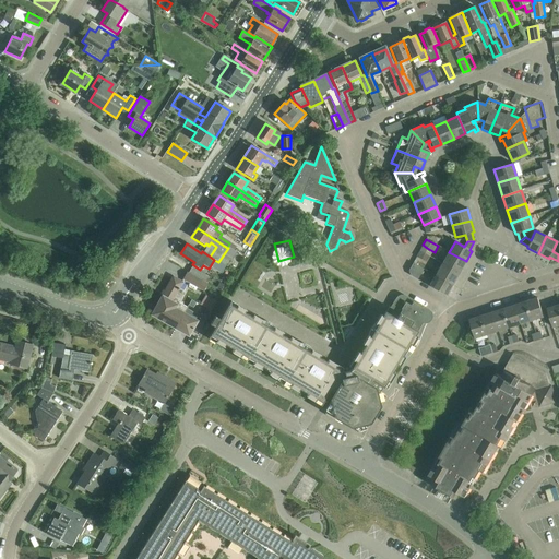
[(236,253),(228,248),(218,262),(227,268),(236,253)]
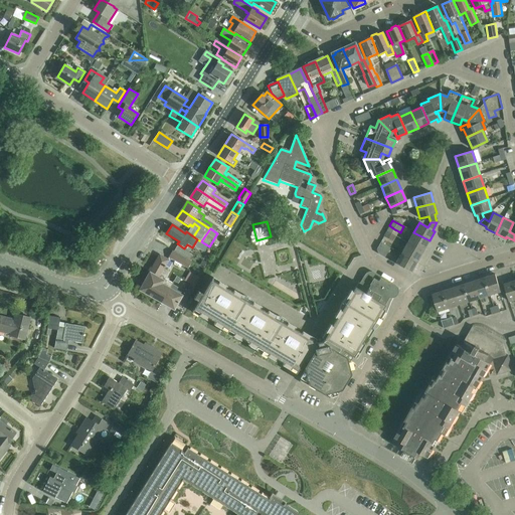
[(413,232),(407,243),(422,251),(430,240),(413,232)]
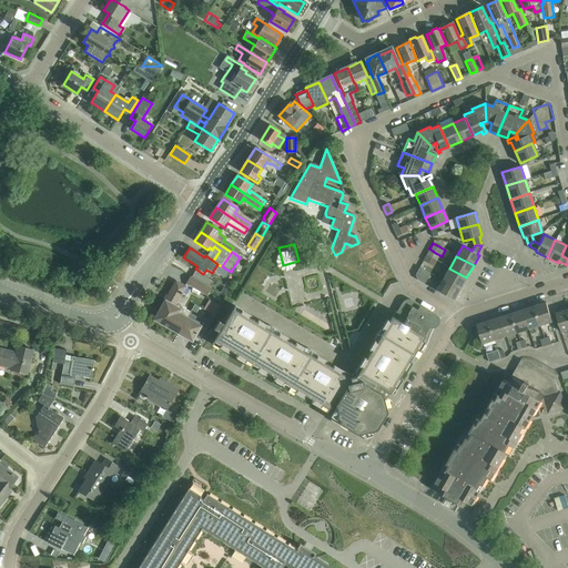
[(419,267),(415,275),(416,280),(424,284),(430,273),(419,267)]
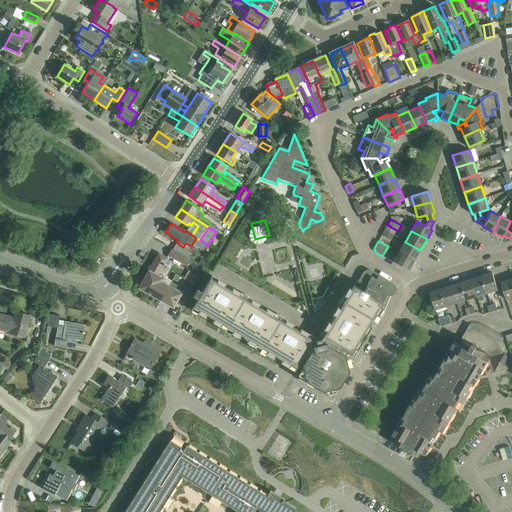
[(405,242),(399,253),(414,261),(420,250),(405,242)]
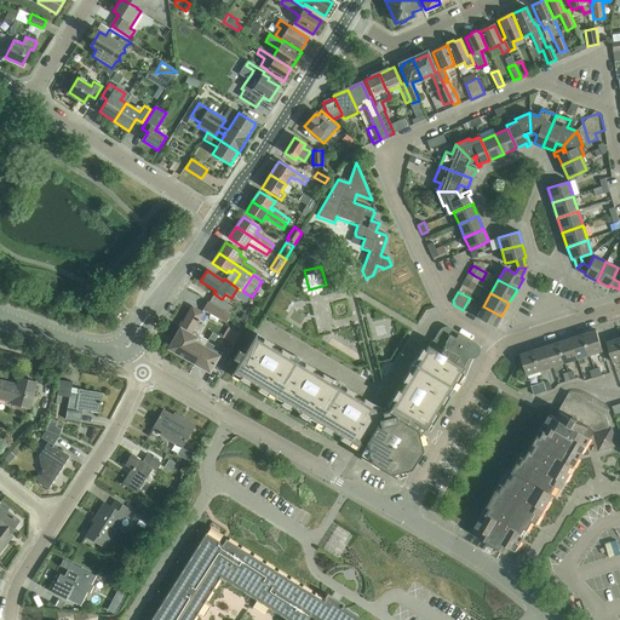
[(213,297),(208,304),(227,314),(230,308),(213,297)]
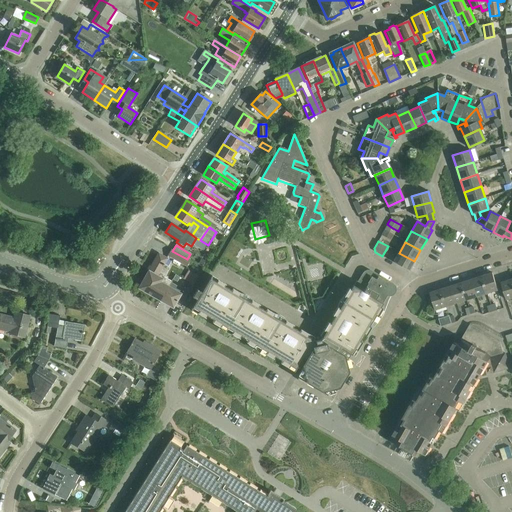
[(187,259),(172,251),(171,250),(168,256),(186,266),(189,261),(187,259)]
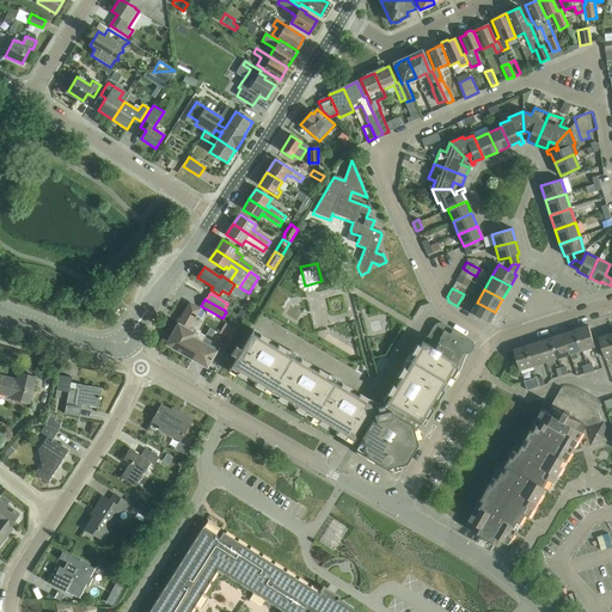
[(495,312),(477,303),(470,314),(488,324),(495,312)]
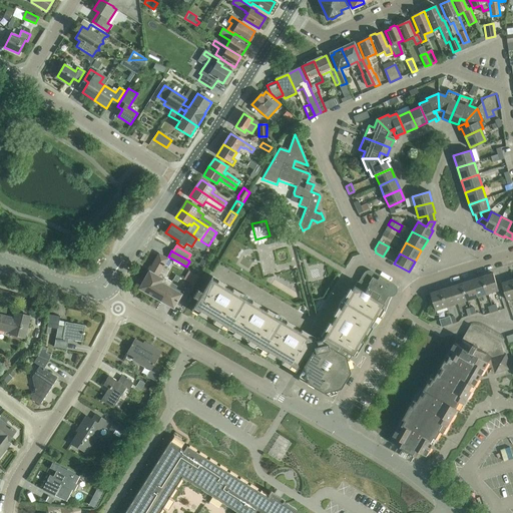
[(160,302),(171,284),(171,283),(163,278),(169,269),(163,266),(167,260),(159,254),(144,279),(150,282),(144,292),(160,302)]
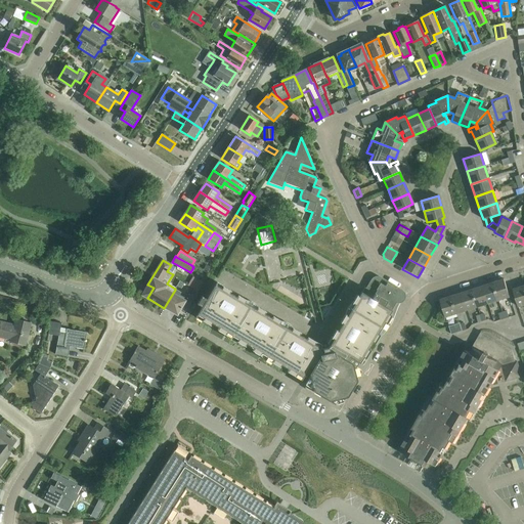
[(207,299),(202,296),(197,305),(202,307),(194,318),(201,321),(202,320),(225,335),(226,336),(226,337),(227,338),(228,339),(230,340),(231,341),(232,341),(234,342),(234,341),(235,342),(236,342),(260,356),(261,357),(262,359),(263,360),(265,360),(266,361),(267,362),(269,362),(271,362),(301,381),(302,378),(305,380),(307,381),(304,385),(337,403),(342,402),(361,370),(357,367),(359,363),(362,365),(380,336),(382,335),(383,334),(384,333),(384,332),(385,330),(386,329),(386,328),(387,326),(387,324),(391,316),(389,314),(392,310),(390,309),(395,301),(397,302),(399,302),(401,301),(403,299),(403,297),(403,295),(402,293),(401,291),(380,278),(378,277),(376,277),(374,278),(372,280),(366,289),(364,288),(362,293),(359,291),(328,344),(326,343),(322,344),(321,345),(216,282),(207,299)]
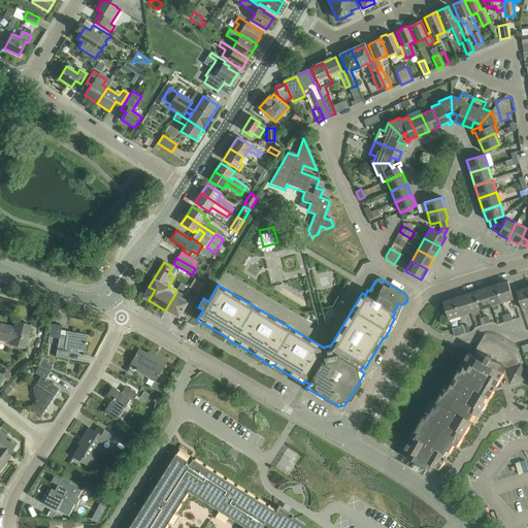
[(508,282),(497,285),(503,302),(514,299),(508,282)]
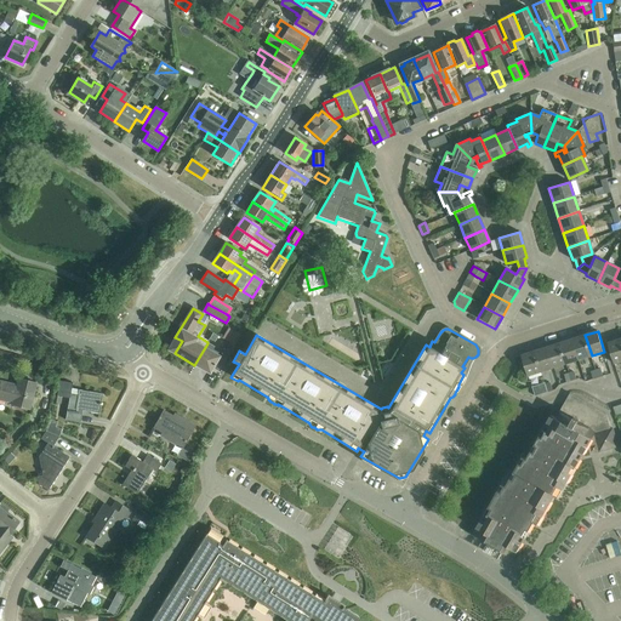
[(585,335),(573,339),(579,360),(592,355),(585,335)]
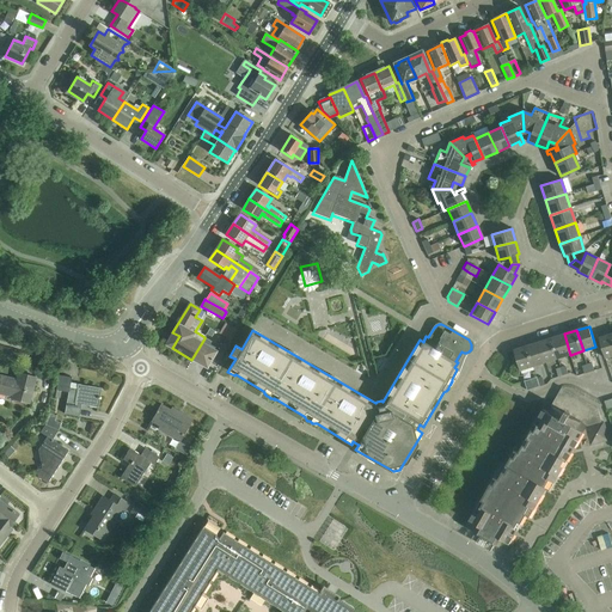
[(564,334),(552,338),(558,359),(570,355),(564,334)]
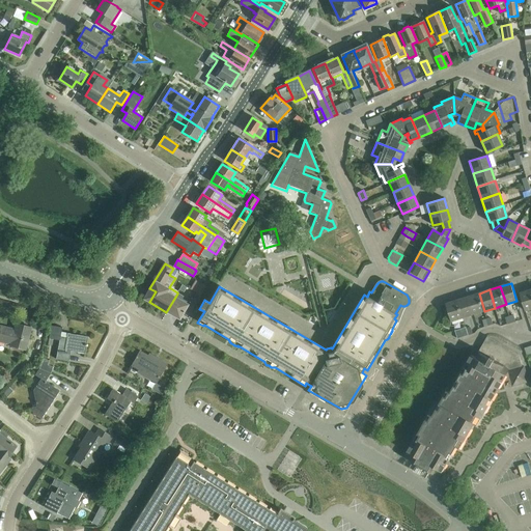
[(530,309),(530,289),(520,294),(526,311),(530,309)]
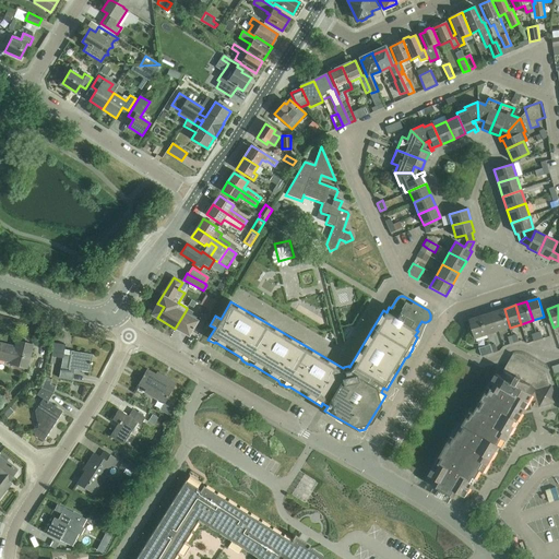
[(200,317),(187,309),(175,329),(188,336),(191,331),(197,334),(207,317),(202,313),(200,317)]
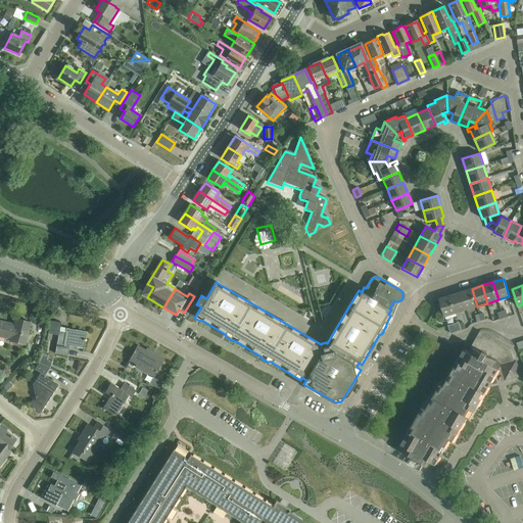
[(472,289),(461,292),(467,310),(477,306),(472,289)]
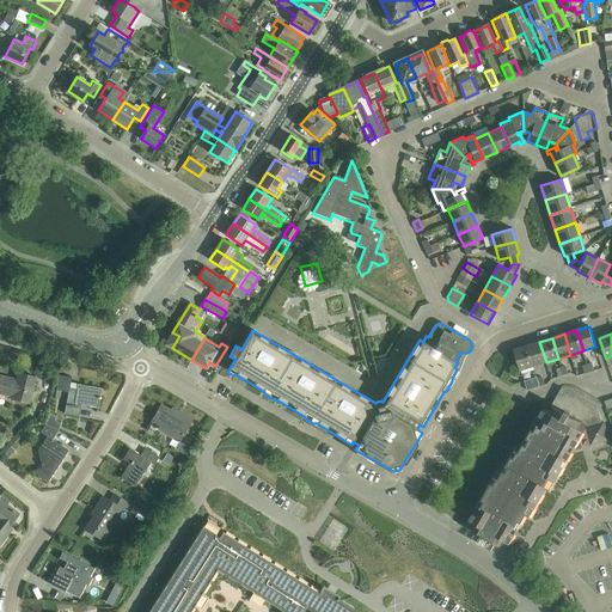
[(539,342),(527,346),(533,367),(546,362),(539,342)]
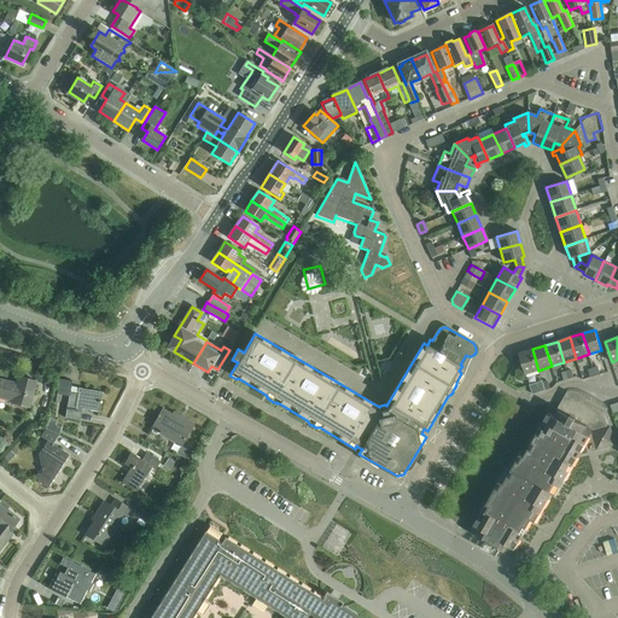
[(538,371),(532,349),(519,354),(526,374),(538,371)]
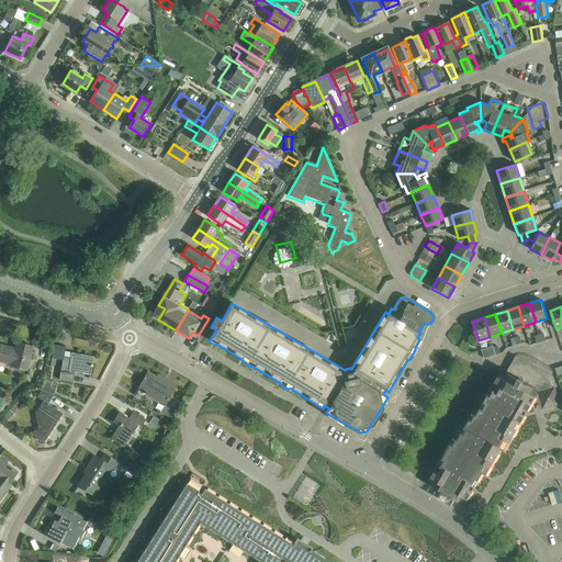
[(11,367),(26,371),(32,347),(17,344),(15,349),(0,345),(0,361),(11,366),(11,367)]
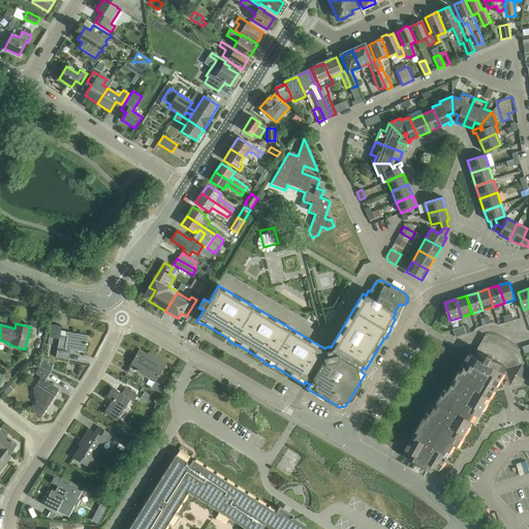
[(87,336),(61,331),(61,327),(51,324),(49,338),(59,339),(55,358),(68,361),(70,350),(85,352),(86,345),(87,345),(87,343),(86,343),(87,336)]
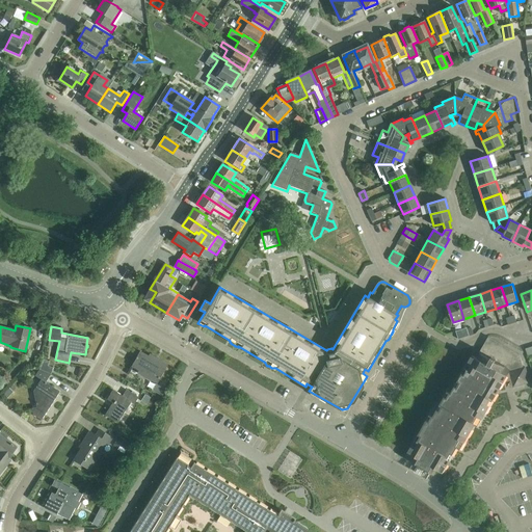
[(458,340),(468,337),(470,336),(468,329),(467,328),(456,331),(458,340)]
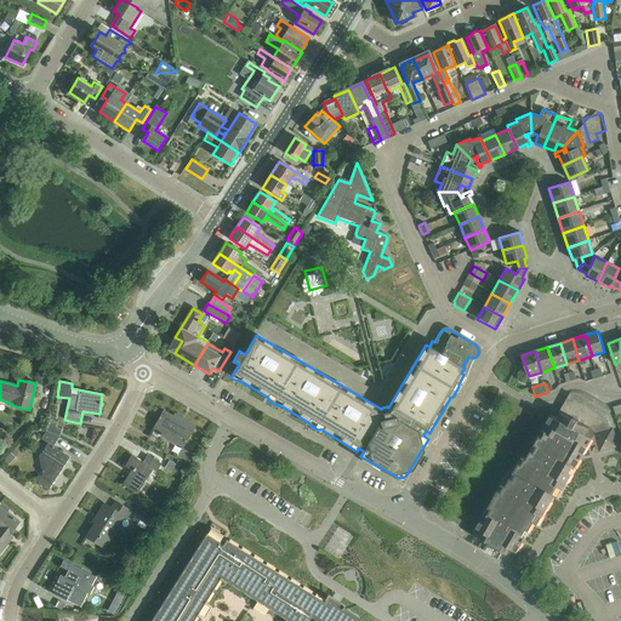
[(479,539),(507,554),(511,548),(518,552),(534,523),(537,525),(554,496),(558,499),(587,446),(590,455),(617,446),(613,428),(610,429),(607,415),(570,394),(559,412),(562,414),(558,419),(552,415),(527,459),(523,457),(506,486),(502,484),(477,529),(483,533),(479,539)]
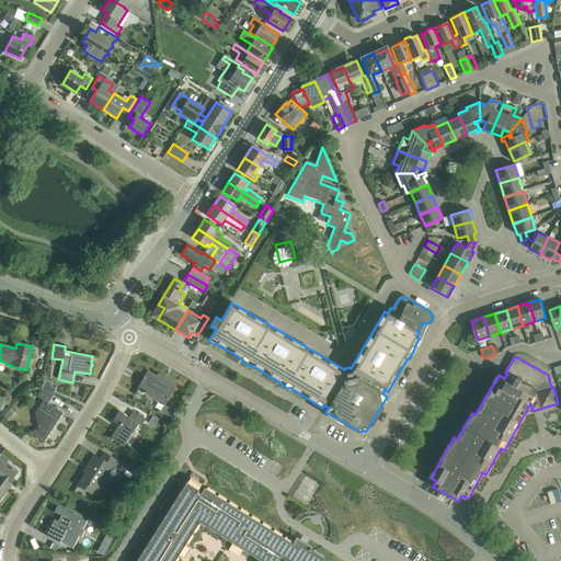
[(146,393),(164,404),(175,385),(167,380),(165,382),(148,373),(140,387),(148,391),(146,393)]
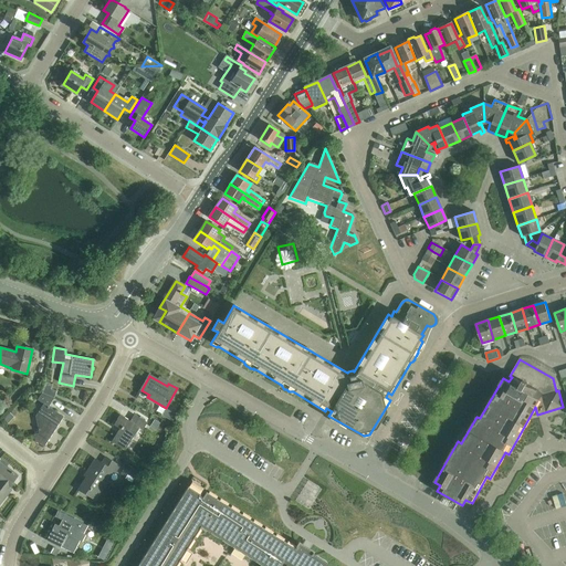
[(35,442),(43,448),(63,417),(48,408),(54,398),(42,394),(37,400),(43,405),(35,416),(39,433),(33,435),(35,442)]
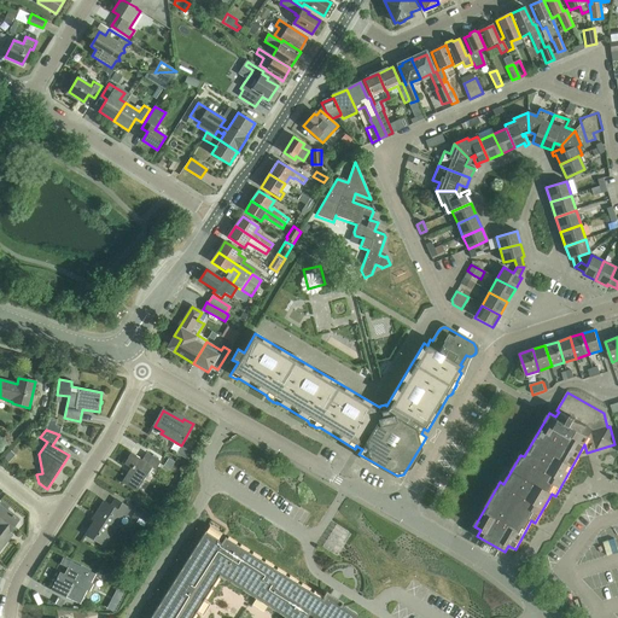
[(156,470),(159,462),(146,454),(141,460),(132,454),(124,465),(130,468),(122,483),(135,493),(152,467),(156,470)]
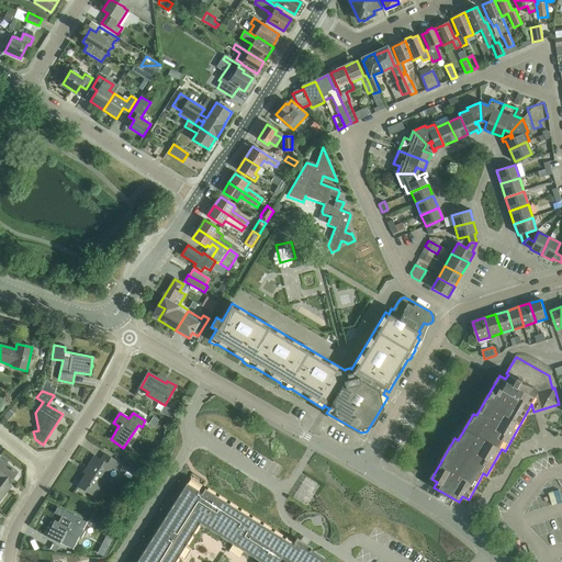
[(113,470),(119,463),(104,454),(101,460),(94,457),(87,469),(89,470),(78,486),(93,496),(111,469),(113,470)]
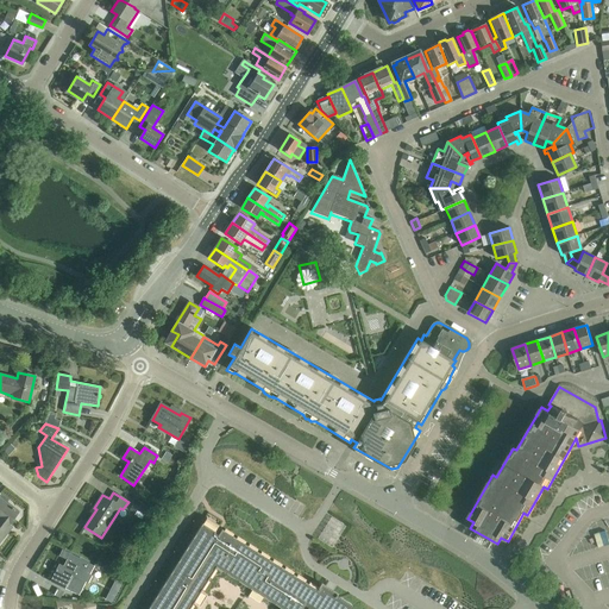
[(0,542),(10,532),(6,529),(18,514),(0,498),(0,542)]
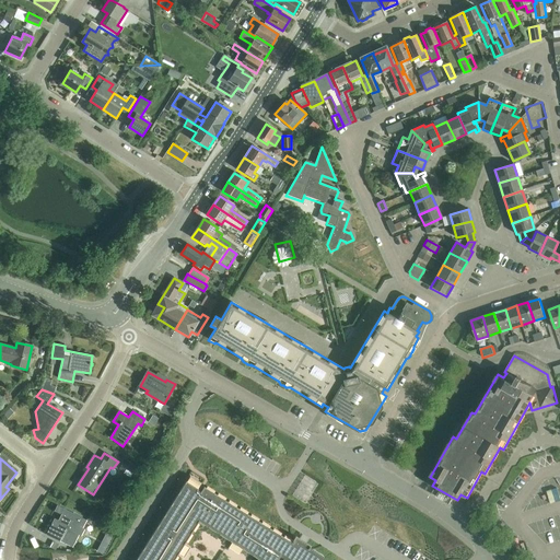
[(136,559),(322,559),(322,558),(319,557),(308,550),(311,546),(306,544),(305,545),(299,540),(300,539),(295,536),(292,541),(293,541),(292,543),(203,487),(200,492),(197,491),(198,489),(186,481),(136,559)]
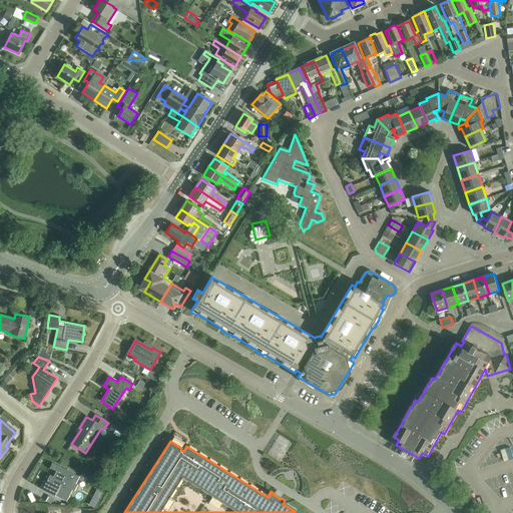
[(79,477),(73,474),(60,468),(58,473),(56,472),(53,478),(50,477),(43,490),(66,502),(72,491),(73,492),(77,485),(75,485),(79,477)]
